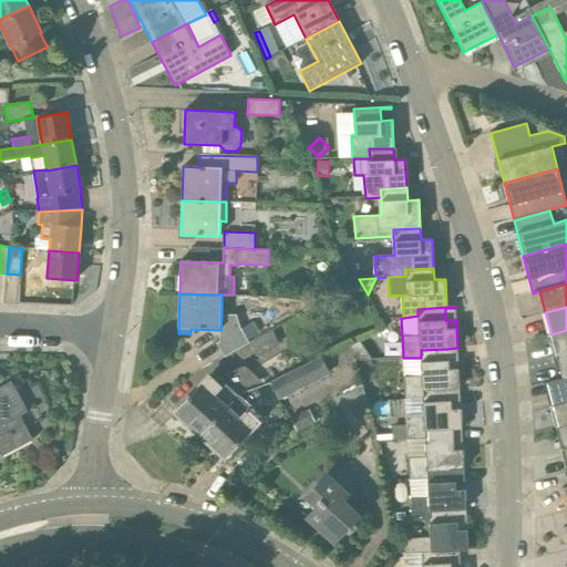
[(250,341),(248,338),(245,332),(243,328),(241,328),(219,341),(216,342),(225,357),(249,342),(250,341)]
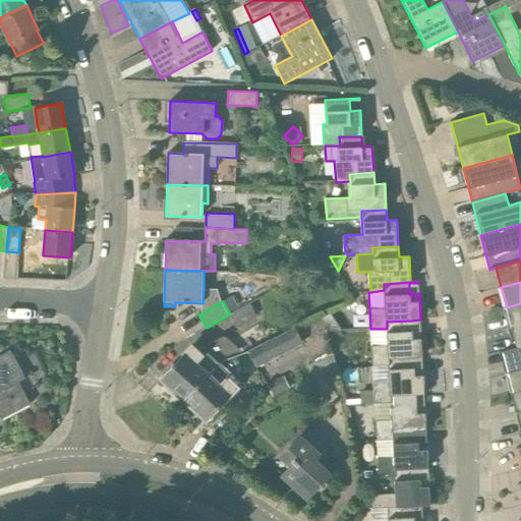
[(225,305),(228,310),(233,307),(230,302),(225,305)]
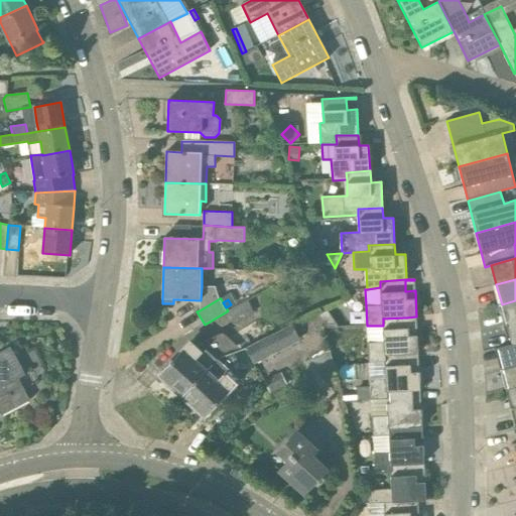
[(506,324),(515,320),(515,300),(502,304),(506,324)]
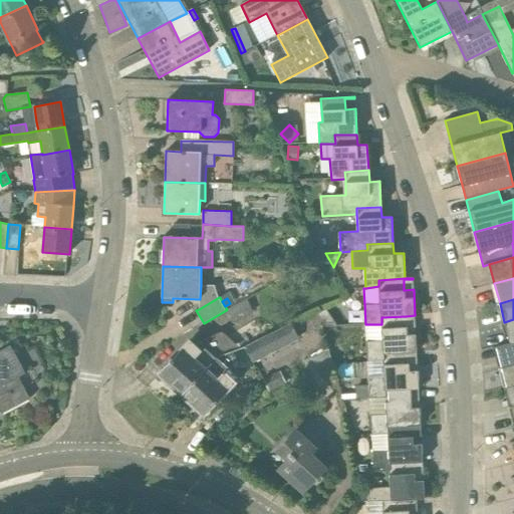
[(314,311),(323,326),(324,325),(326,326),(338,326),(325,307),(316,311),(315,310),(314,311)]
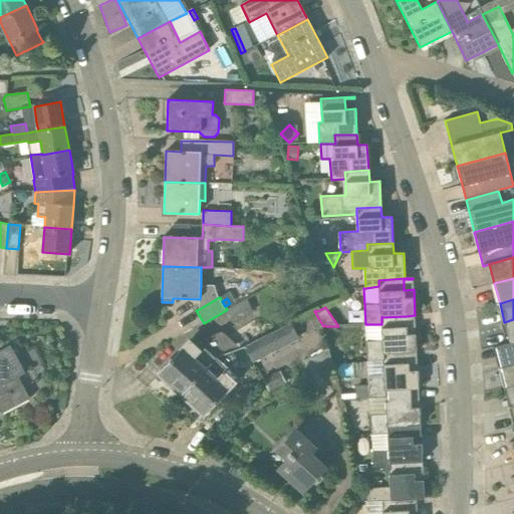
[(306,334),(323,326),(314,311),(295,320),(300,330),(304,328),(306,334)]
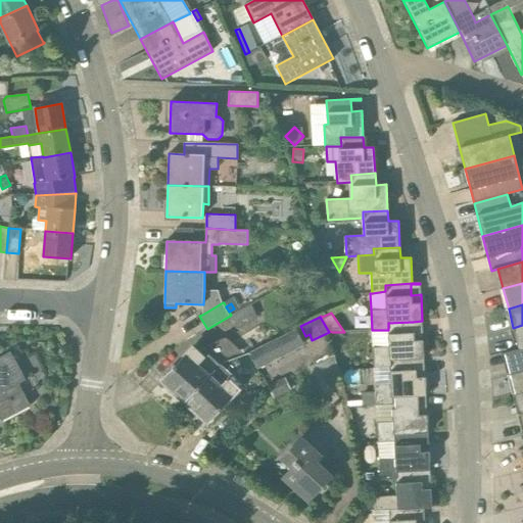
[(389,361),(415,359),(424,359),(423,332),(413,332),(413,322),(388,323),(388,330),(372,330),(374,368),(389,367),(389,361)]
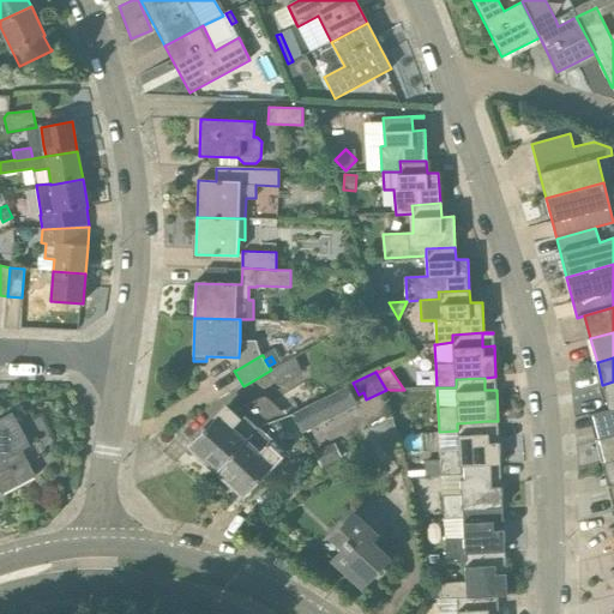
[(613,381),(602,385),(609,409),(609,410),(613,408),(613,381)]
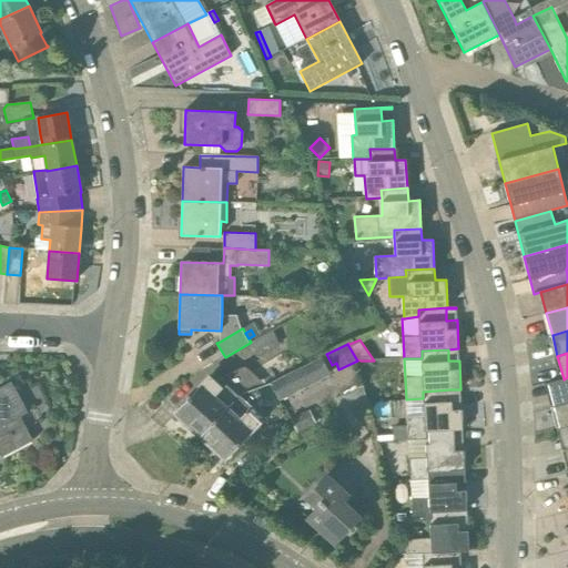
[(322,356),(271,382),(280,401),(281,401),(332,375),(322,356)]
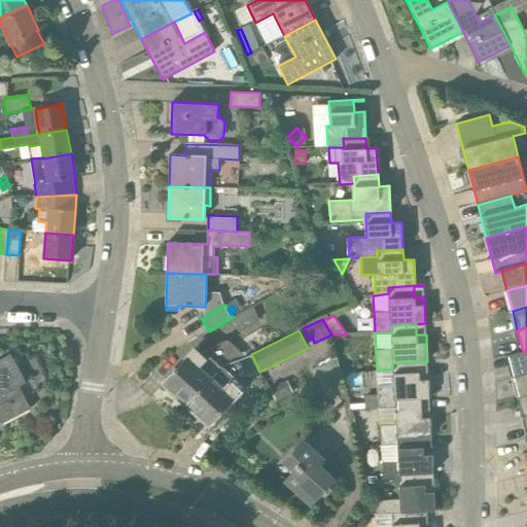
[(164,383),(186,403),(220,366),(245,356),(227,340),(204,352),(198,346),(164,383)]
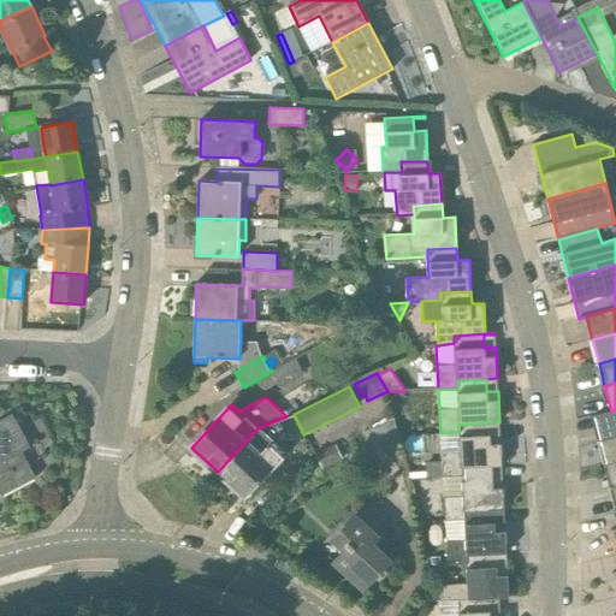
[(594,415),(600,439),(615,434),(615,409),(611,412),(611,410),(594,415)]
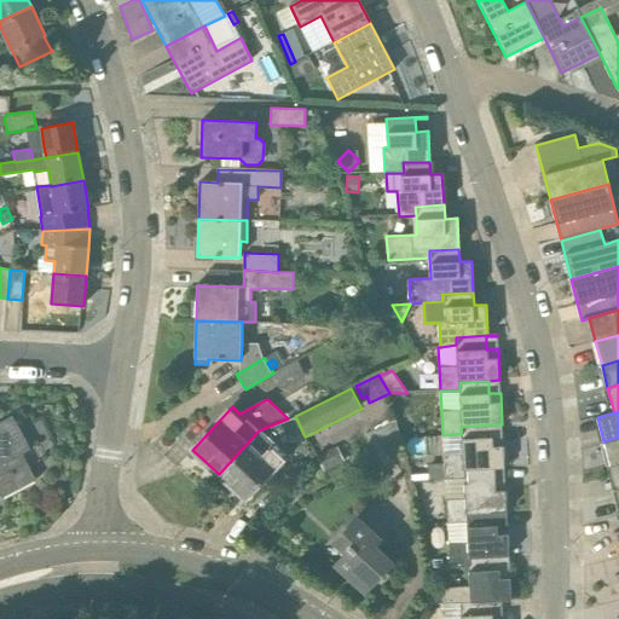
[(375,432),(385,446),(400,435),(394,416),(375,429),(375,431),(375,432)]
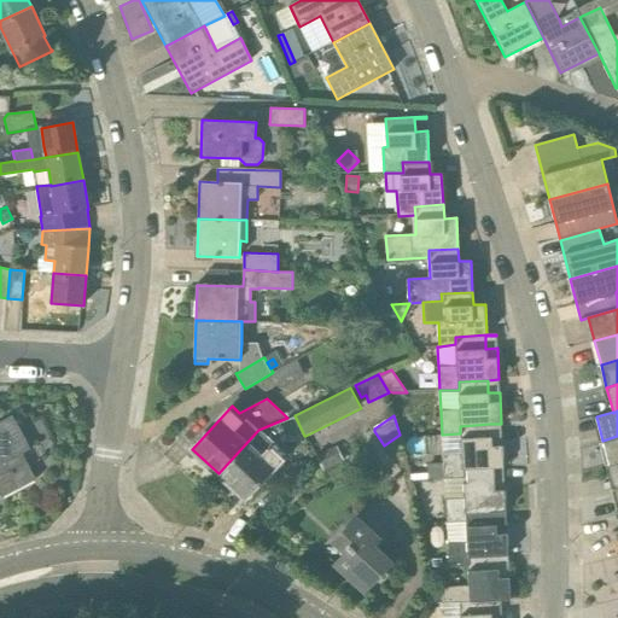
[(0,493),(34,476),(22,454),(30,450),(12,417),(0,423),(0,493)]
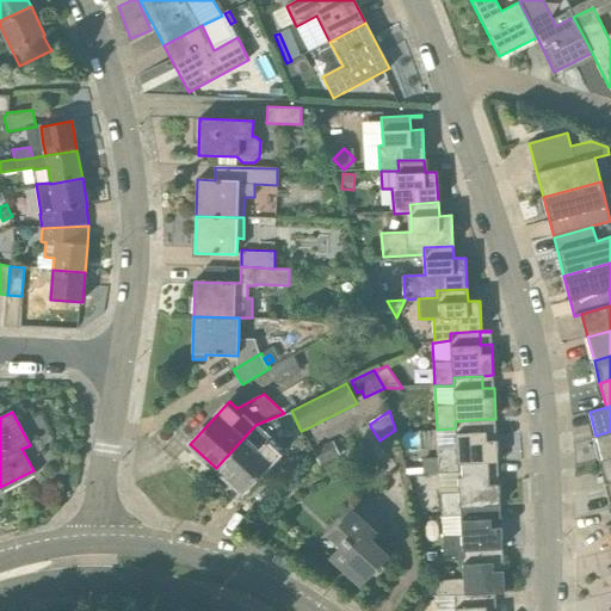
[(458,473),(457,464),(498,462),(497,431),(485,432),(485,419),(455,421),(455,429),(456,448),(438,449),(439,457),(423,458),(424,474),(458,473)]
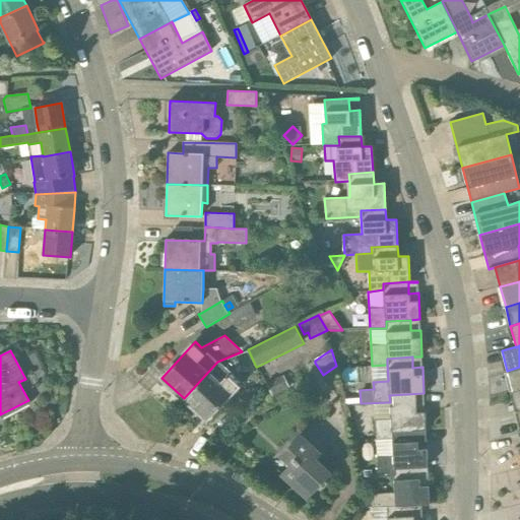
[(236,385),(241,381),(217,362),(184,398),(206,418),(236,385)]
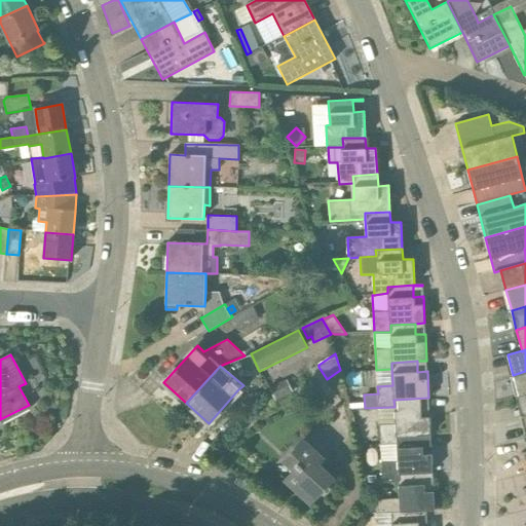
[(519,396),(525,393),(525,371),(513,375),(519,396)]
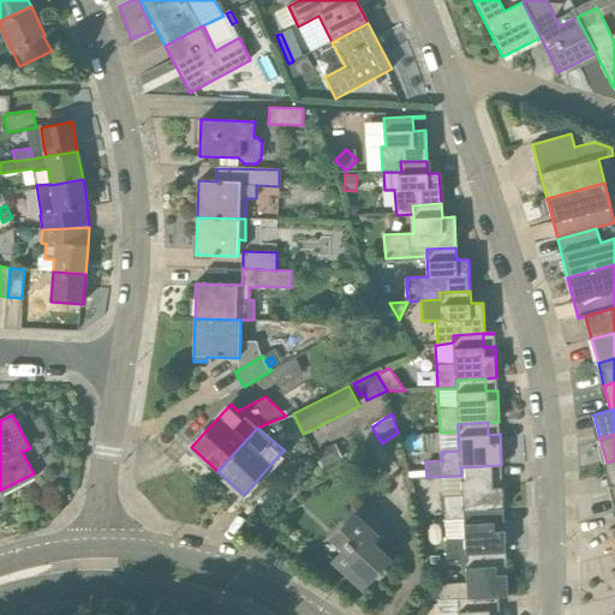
[(342,458),(335,443),(315,454),(322,469),(342,458)]
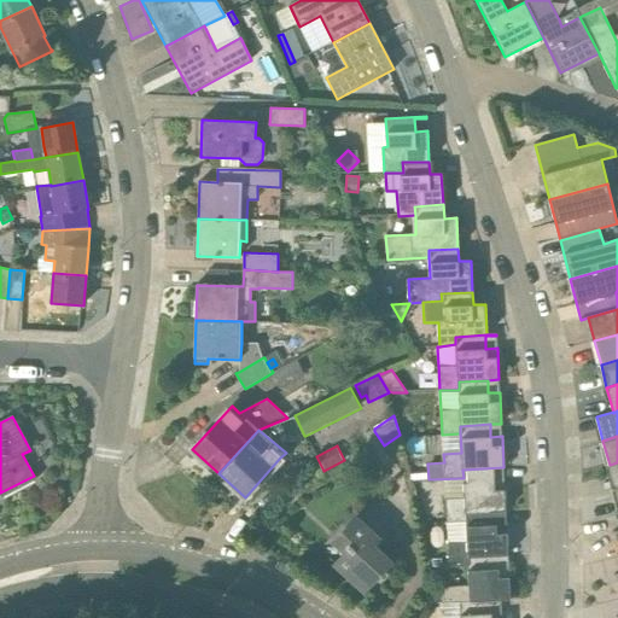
[(466,514),(495,512),(506,512),(505,481),(493,482),(493,468),(462,470),(464,478),(464,496),(445,499),(448,524),(467,523),(466,514)]
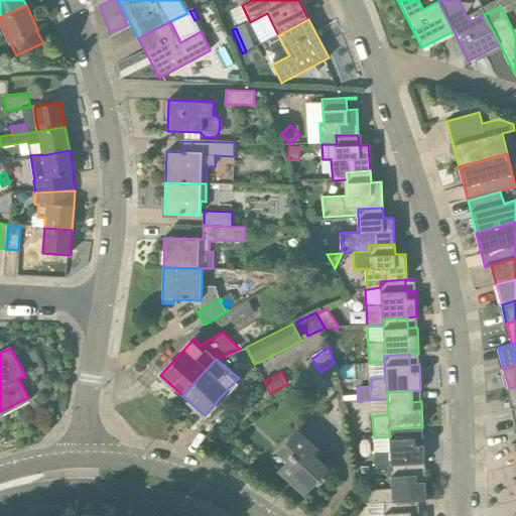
[(390,466),(415,465),(424,464),(423,438),(413,438),(413,427),(389,429),(390,436),(374,437),(374,453),(375,474),(376,474),(376,475),(390,474),(390,466)]
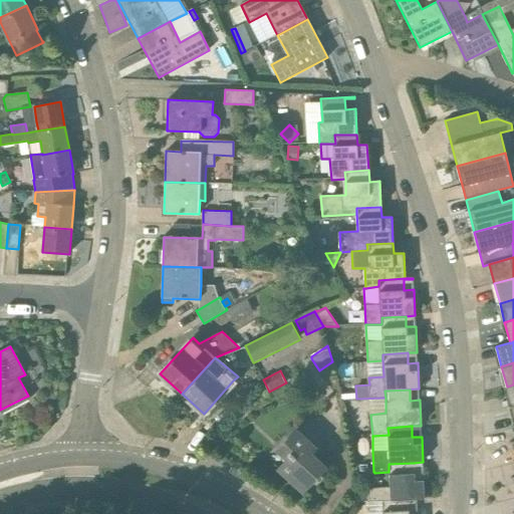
[(318,448),(298,429),(281,447),(290,456),(278,469),(303,492),(327,465),(313,453),(318,448)]
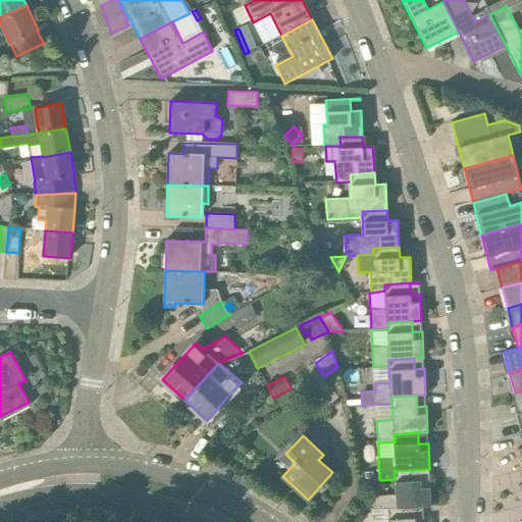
[(388,509),(414,508),(431,507),(429,480),(420,481),(420,470),(395,471),(395,479),(396,494),(381,494),(372,496),(373,510),(388,510),(388,509)]
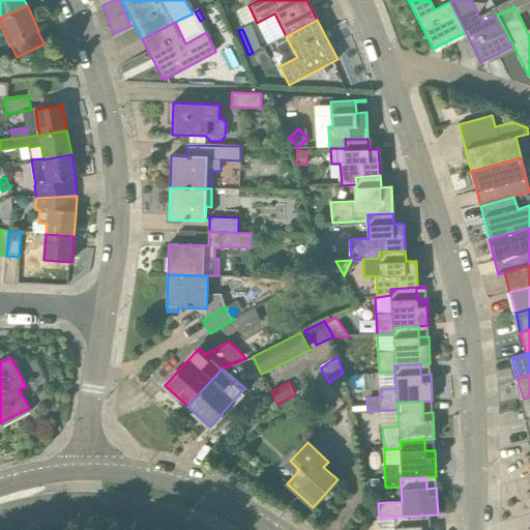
[(394,518),(379,518),(379,529),(430,529),(430,526),(420,527),(420,516),(394,517),(394,518)]
